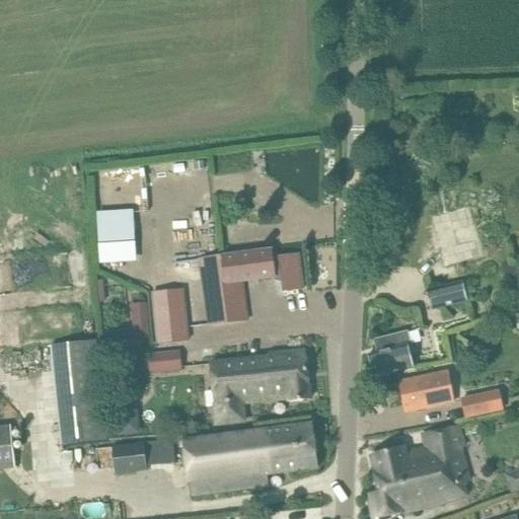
[(432,217),(436,235),(441,233),(445,246),(440,247),(444,266),(479,256),(475,238),(455,243),(452,230),(470,226),(466,209),(432,217)]
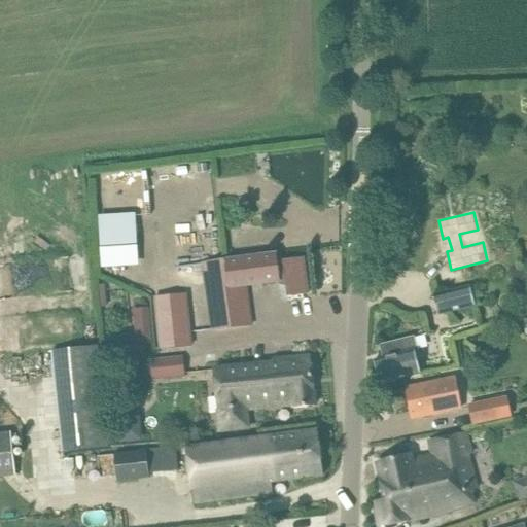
[(526,284),(526,253),(523,255),(526,268),(526,269),(513,273),(518,288),(526,284)]
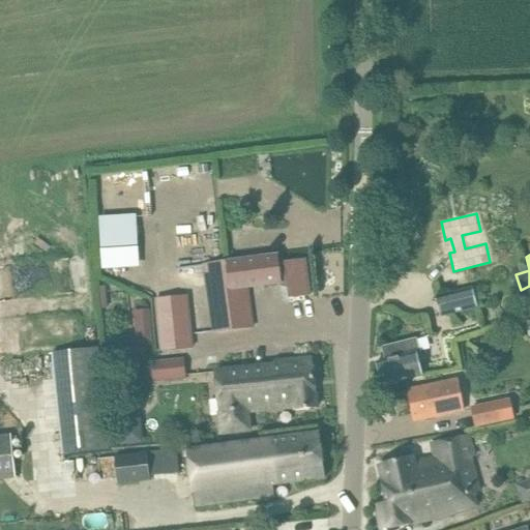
[(213,333),(219,332),(253,328),(247,288),(287,283),(289,298),(310,295),(305,260),(285,263),(285,265),(278,266),(277,256),(257,259),(204,265),(213,333)]
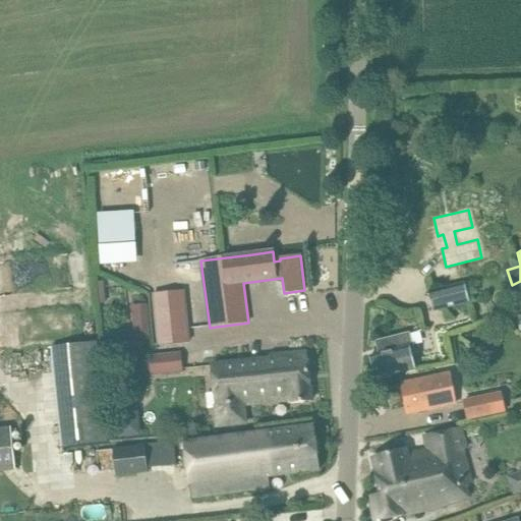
[(466,285),(430,294),(435,310),(470,300),(466,285)]
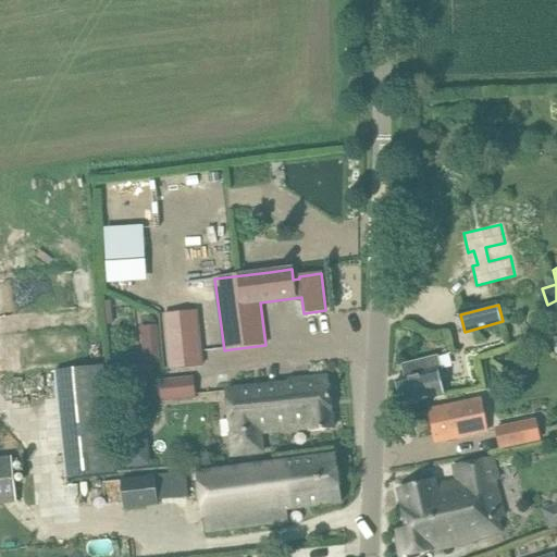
[(198,310),(162,313),(168,370),(202,367),(198,310)]
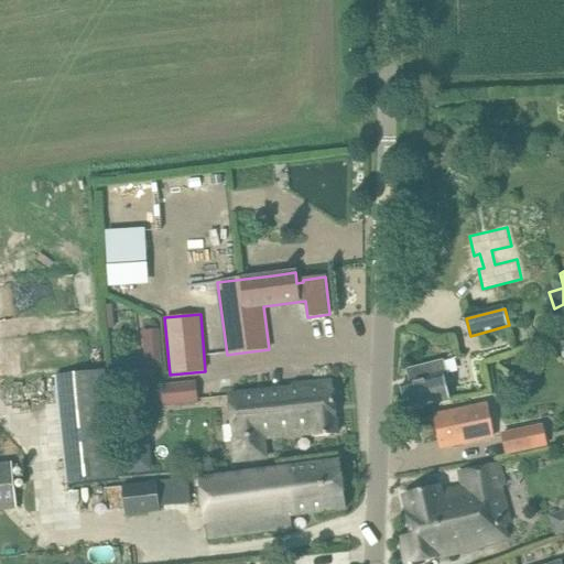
[(143,331),(147,366),(162,365),(160,331),(143,331)]
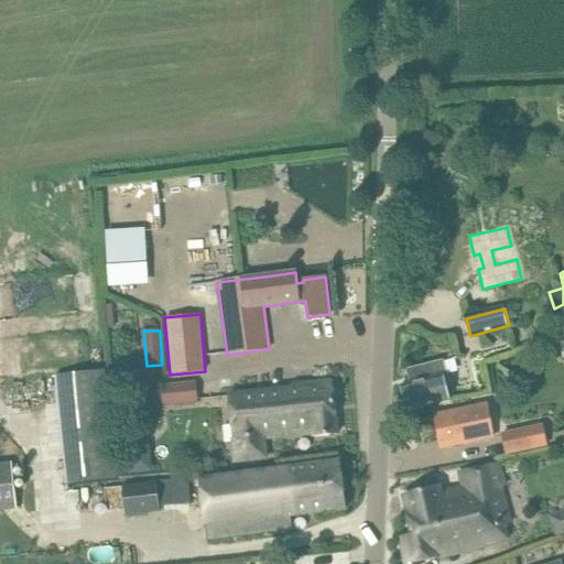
[(407,411),(451,400),(444,378),(448,377),(444,360),(405,369),(410,384),(400,387),(407,411)]
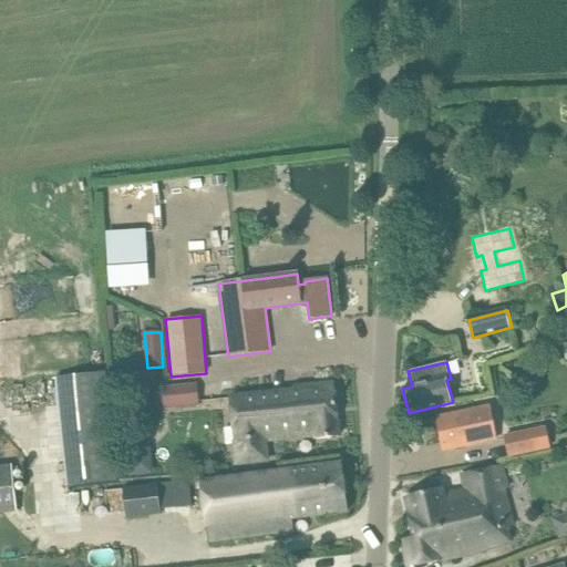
[(105,371),(57,377),(69,486),(116,482),(105,371)]
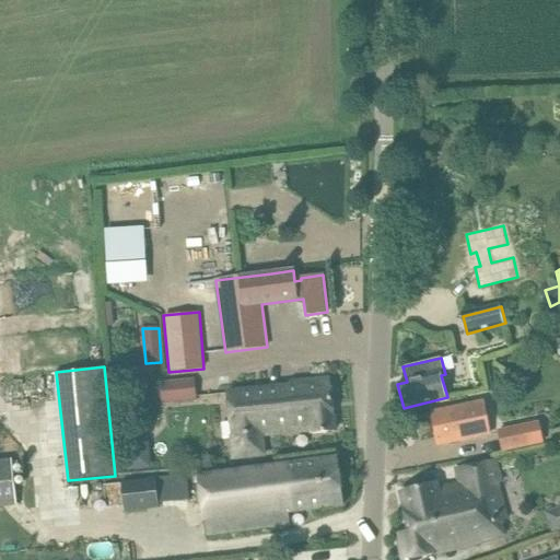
[(161,378),(163,399),(198,396),(197,375),(161,378)]
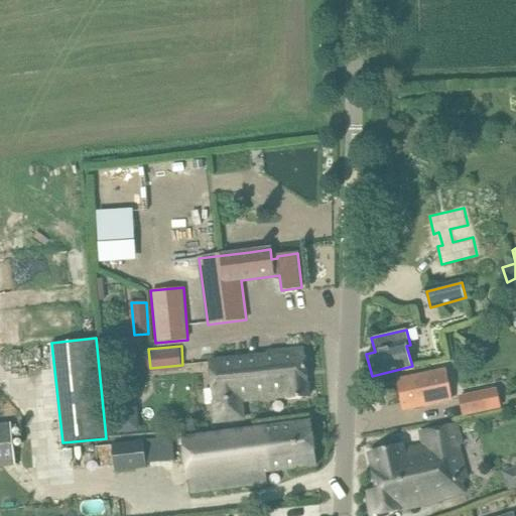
[(303,349),(283,351),(268,353),(268,357),(212,363),(212,362),(210,363),(216,422),(243,419),(241,401),(287,396),(287,400),(308,397),(303,349)]
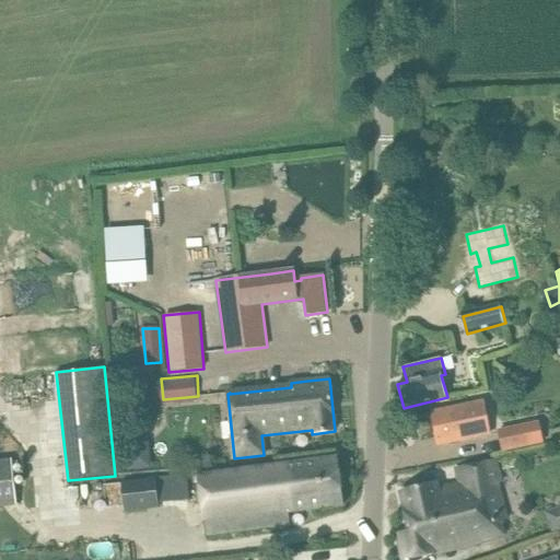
[(439,445),(461,441),(489,434),(482,403),(432,412),(439,445)]
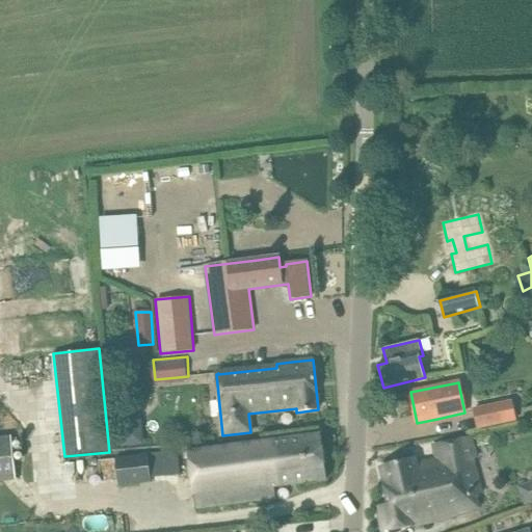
[(475,410),(478,427),(512,420),(509,404),(475,410)]
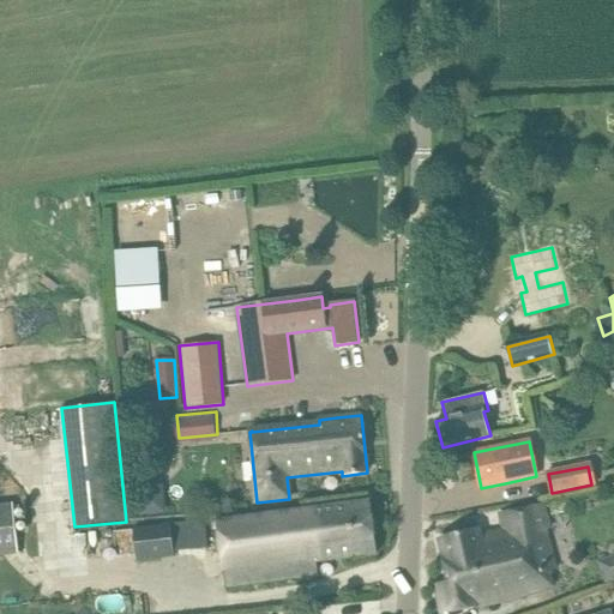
[(161,475),(134,477),(139,513),(164,511),(161,475)]
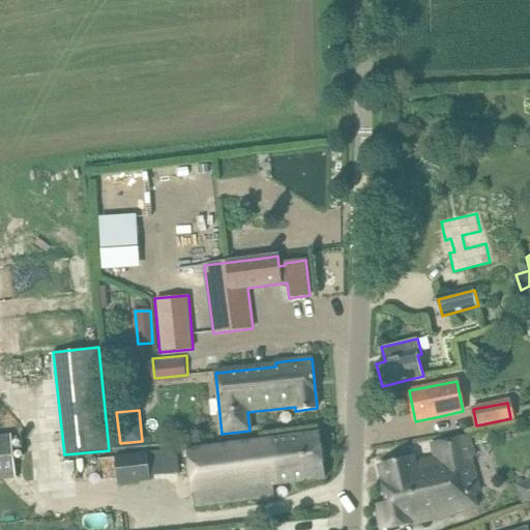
[(195,508),(254,500),(274,497),(273,486),(325,478),(319,434),(187,451),(195,508)]
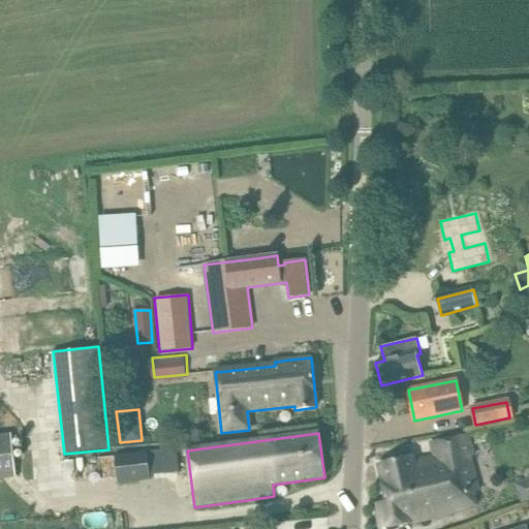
[(0,476),(17,475),(12,435),(0,435),(0,476)]
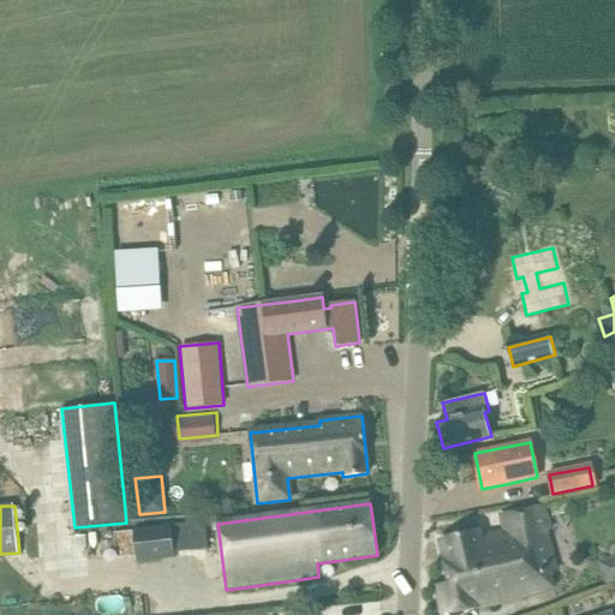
[(548,530),(543,506),(500,515),(505,532),(482,538),(481,532),(467,535),(466,526),(457,529),(459,537),(440,542),(449,584),(436,587),(441,614),(445,614),(501,603),(549,589),(545,573),(553,571),(543,531),(548,530)]
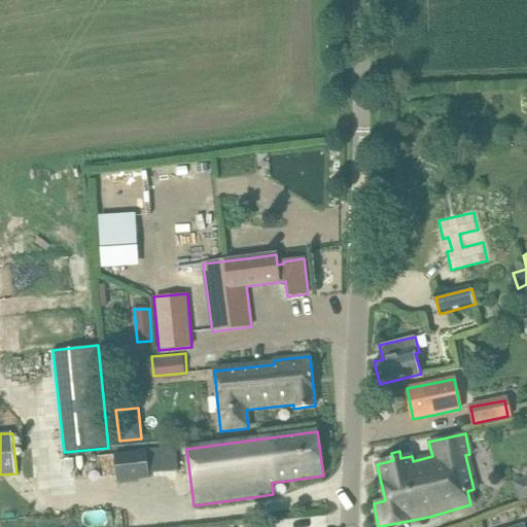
[(117,479),(119,479),(168,473),(168,468),(179,467),(177,446),(154,449),(153,446),(114,450),(117,479)]
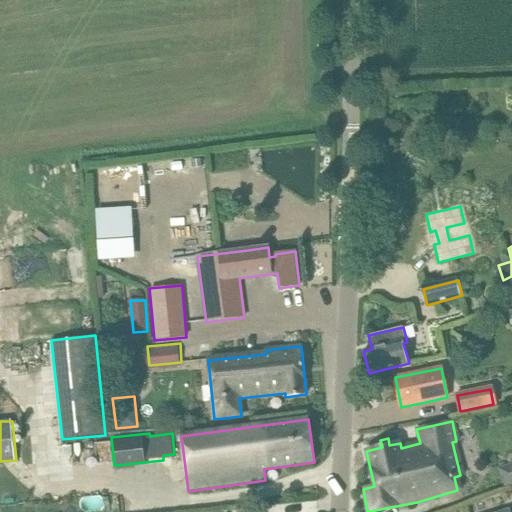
[(511,459),(498,465),(505,486),(511,482),(511,459)]
